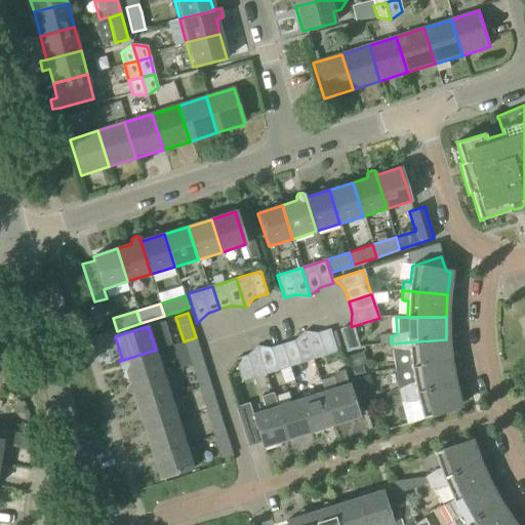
[(360,349),(353,326),(351,326),(338,329),(346,353),(360,349)]
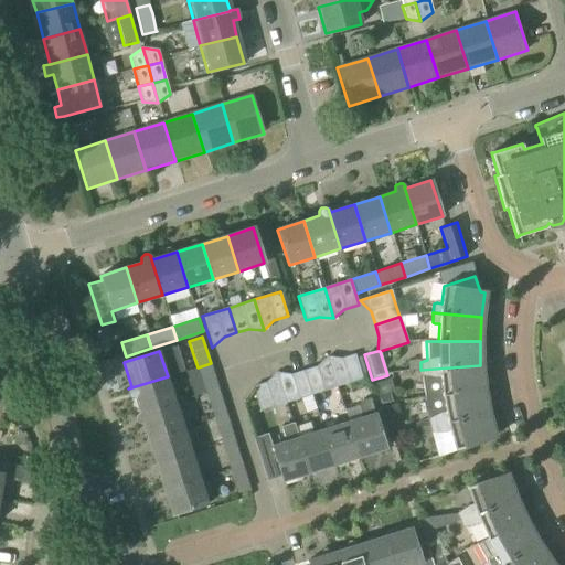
[(327,356),(337,387),(362,380),(355,354),(341,359),(327,356)]
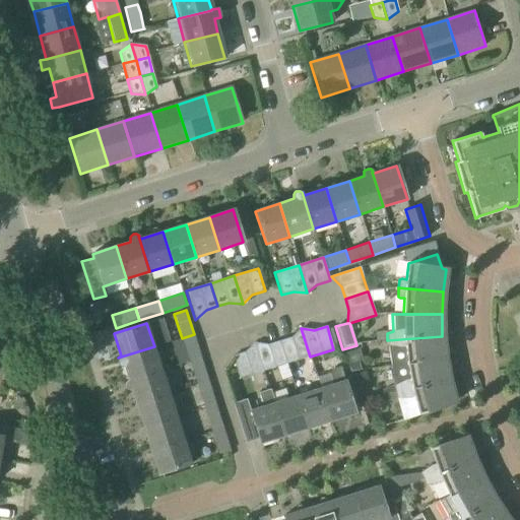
[(310,356),(301,328),(290,337),(279,341),(283,352),(286,364),(310,356)]
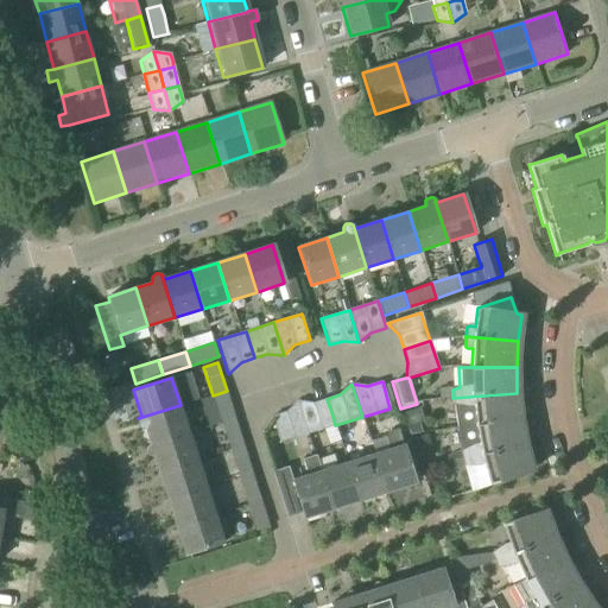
[(235,418),(227,391),(213,396),(200,400),(208,426),(221,423),(235,418)]
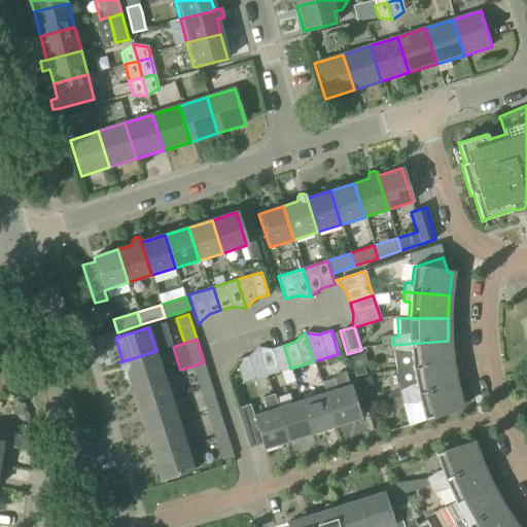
[(413,369),(451,363),(448,341),(392,345),(393,352),(407,353),(411,353),(413,369)]
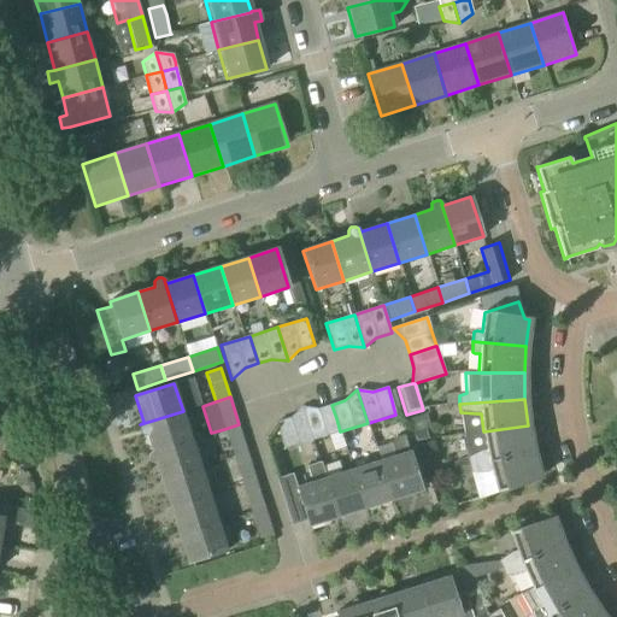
[(340,432),(336,418),(331,405),(317,409),(301,407),(312,440),(340,432)]
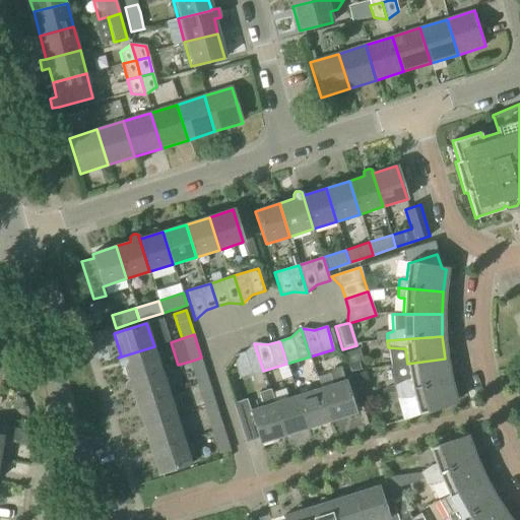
[(263,371),(254,343),(244,351),(232,355),(239,379),(263,371)]
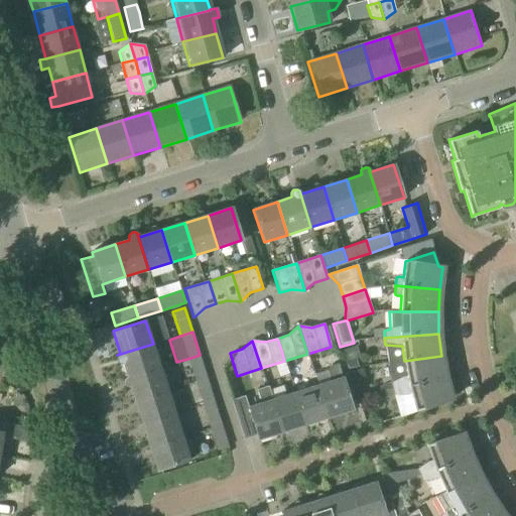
[(125,378),(160,367),(153,344),(117,355),(116,356),(116,357),(116,359),(116,360),(116,361),(116,362),(117,363),(118,364),(124,366),(127,376),(125,378)]
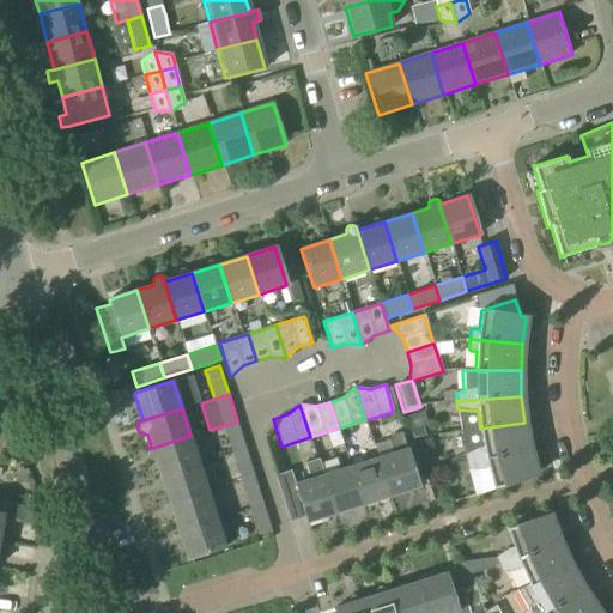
[(423,411),(406,417),(411,431),(423,428),(428,426),(423,411)]
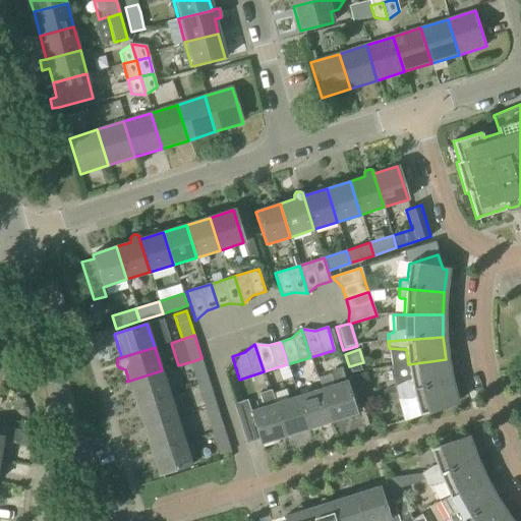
[(396,394),(450,381),(446,359),(408,364),(411,381),(406,381),(394,387),(396,394)]
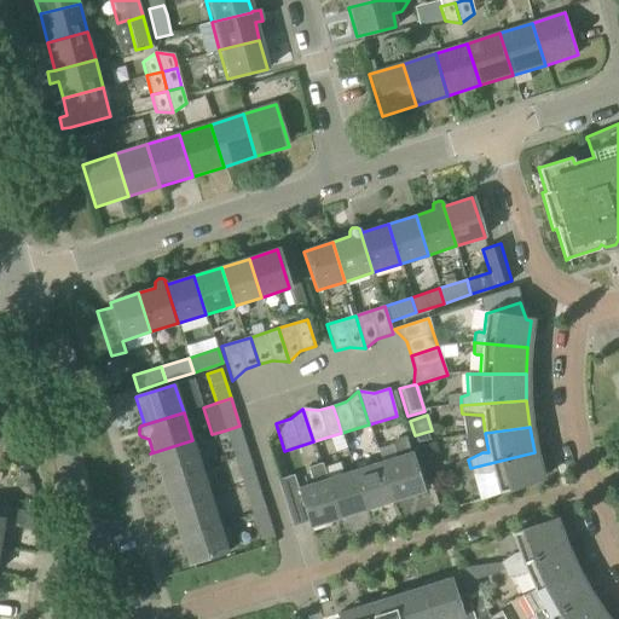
[(423,491),(411,452),(405,435),(394,439),(392,445),(395,457),(382,461),(394,499),(423,491)]
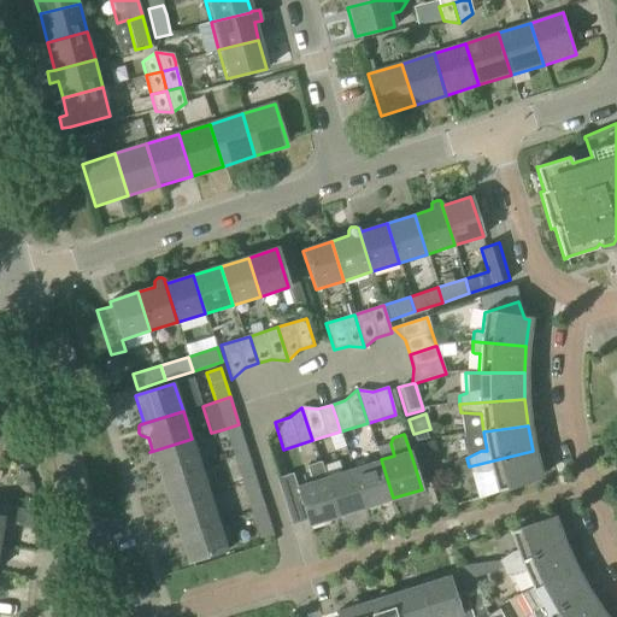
[(162,479),(200,466),(192,439),(150,452),(148,453),(147,456),(147,457),(147,459),(148,460),(150,462),(152,463),(157,463),(162,479)]
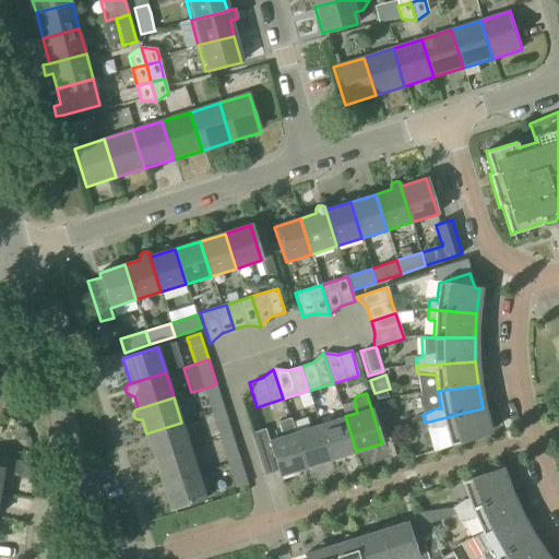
[(377,404),(381,417),(394,413),(390,400),(377,404)]
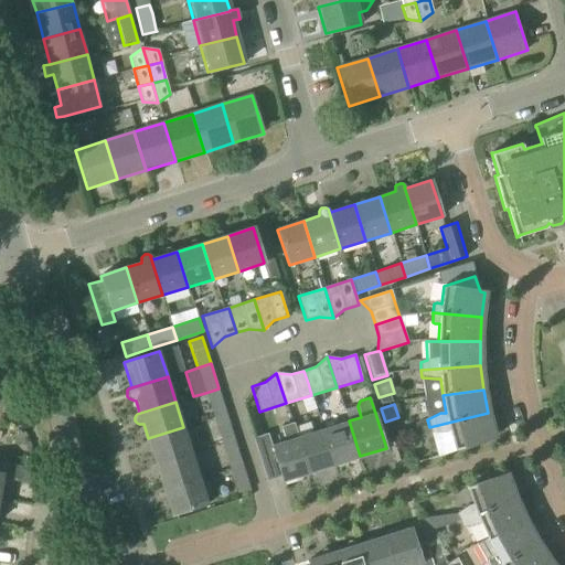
[(494,437),(488,413),(429,427),(430,434),(437,434),(443,455),(455,451),(455,450),(494,437)]
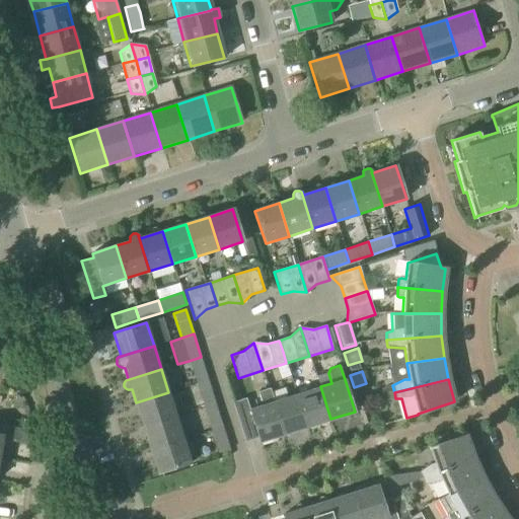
[(307,427),(330,419),(320,386),(297,394),(307,427)]
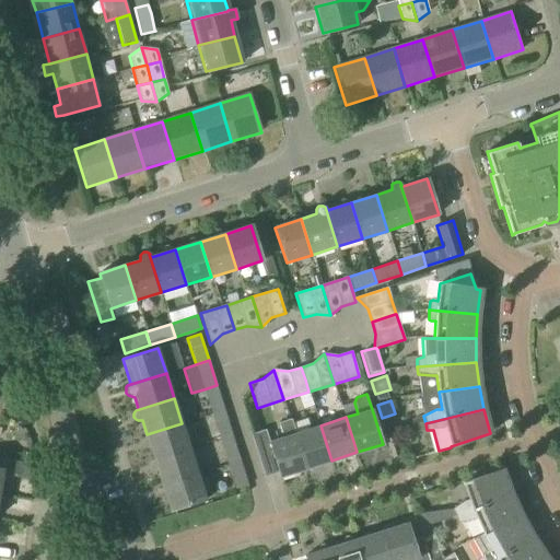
[(307,468),(292,423),(291,419),(278,423),(282,438),(271,441),(268,433),(254,438),(265,471),(278,467),(281,477),(307,468)]
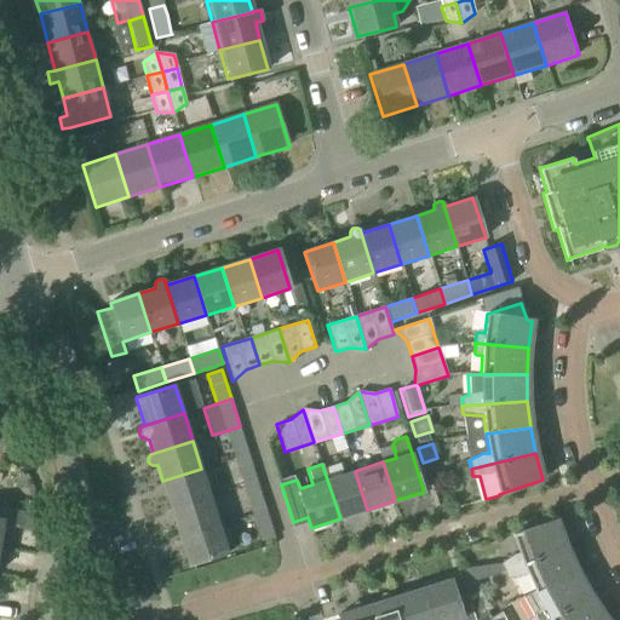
[(367,510),(355,471),(343,475),(340,464),(323,469),(340,518),(367,510)]
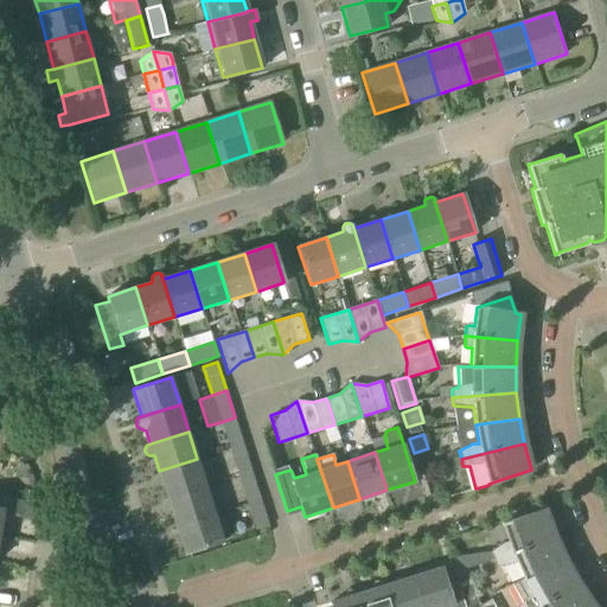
[(164,499),(205,486),(197,459),(159,471),(167,497),(164,499)]
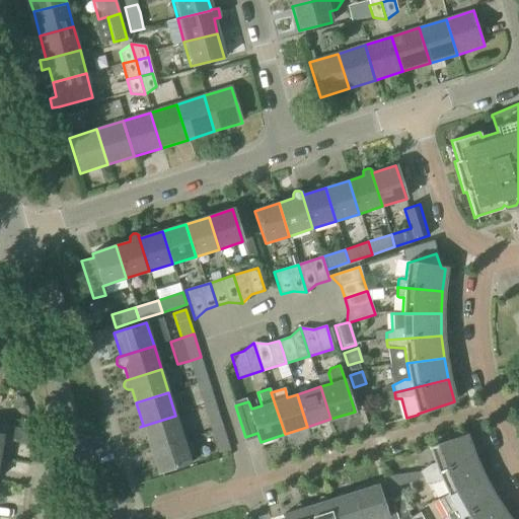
[(223,427),(215,403),(203,408),(211,430),(223,427)]
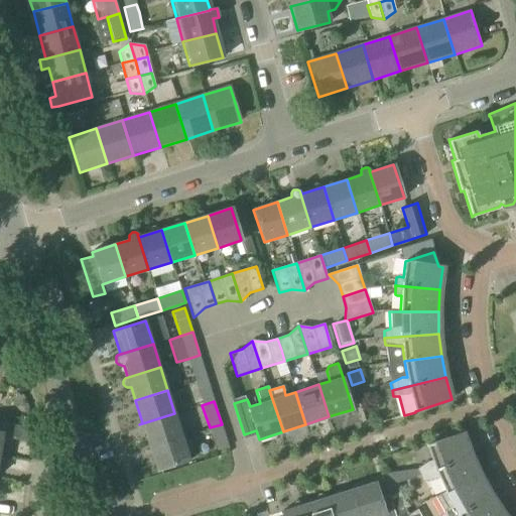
[(149,446),(181,436),(174,413),(139,424),(138,425),(138,427),(137,428),(138,430),(140,432),(146,435),(149,446)]
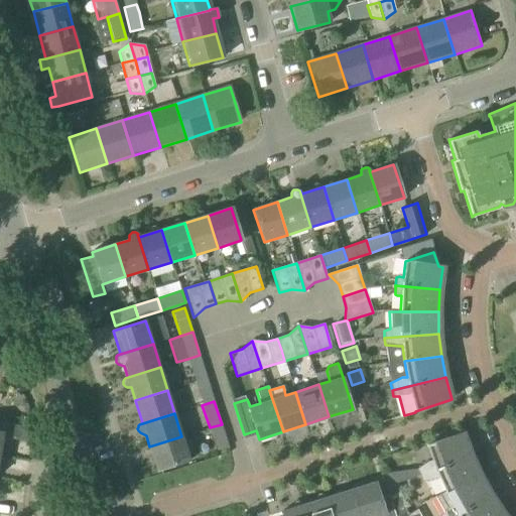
[(229,447),(222,424),(210,427),(217,452),(229,447)]
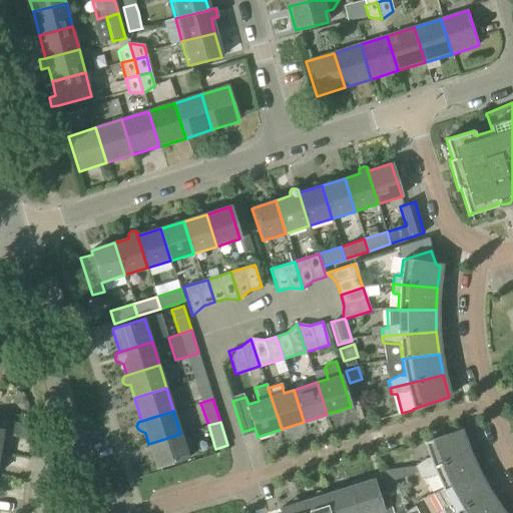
[(417,473),(468,453),(460,431),(424,443),(429,458),(425,460),(415,468),(417,473)]
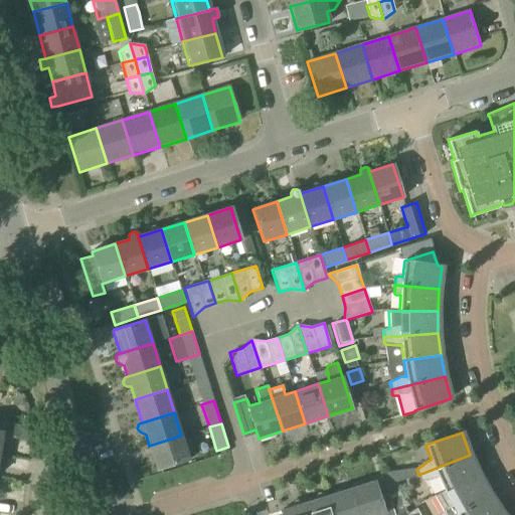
[(157,469),(189,459),(181,436),(149,446),(157,469)]
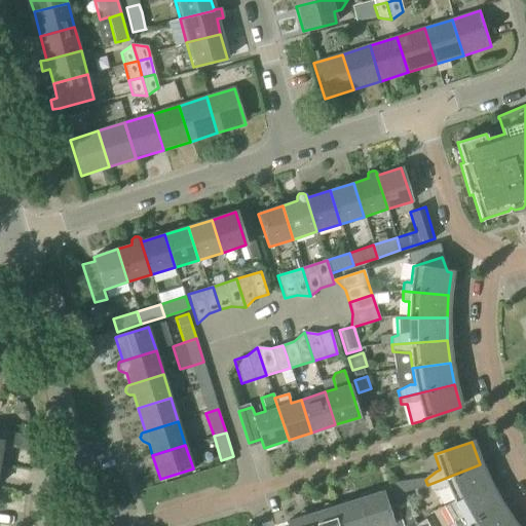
[(454,502),(489,484),(480,464),(427,485),(430,492),(444,489),(448,487),(454,502)]
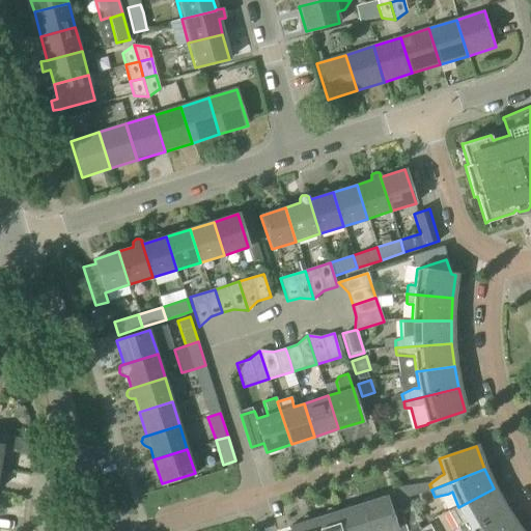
[(398,502),(409,498),(411,497),(431,490),(429,484),(403,487),(394,491),(398,502)]
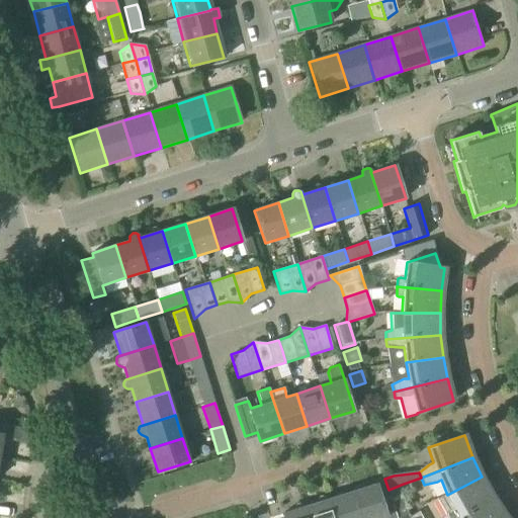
[(455,517),(492,496),(482,477),(447,495),(436,500),(445,516),(442,517),(455,517)]
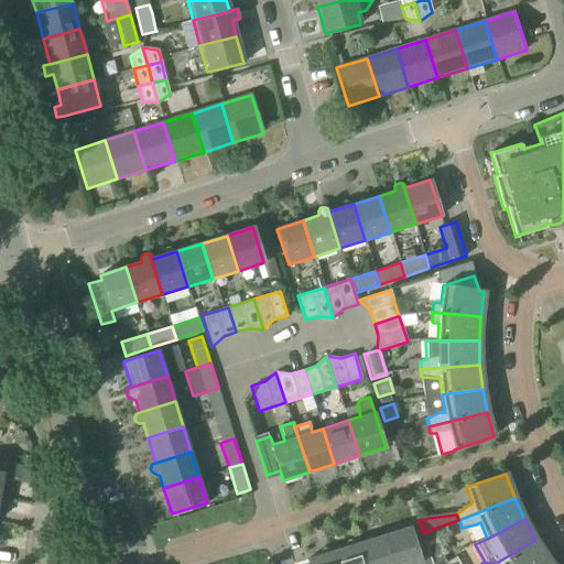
[(384,535),(392,563),(416,563),(422,563),(411,528),(384,535)]
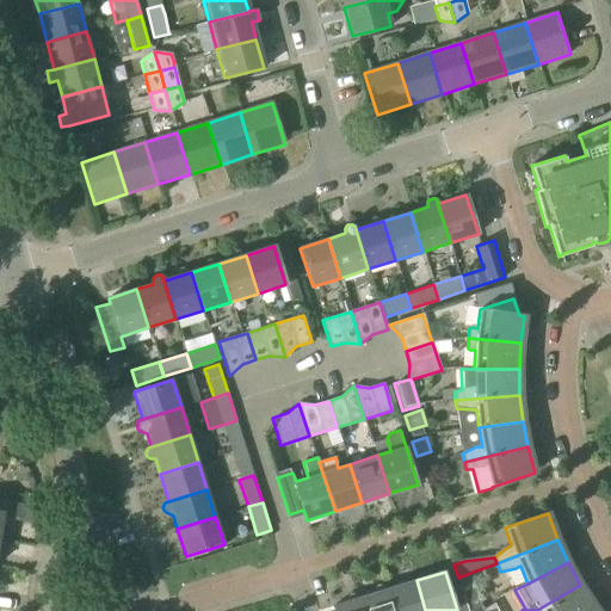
[(467,610),(471,610),(481,606),(470,573),(457,578),(467,610)]
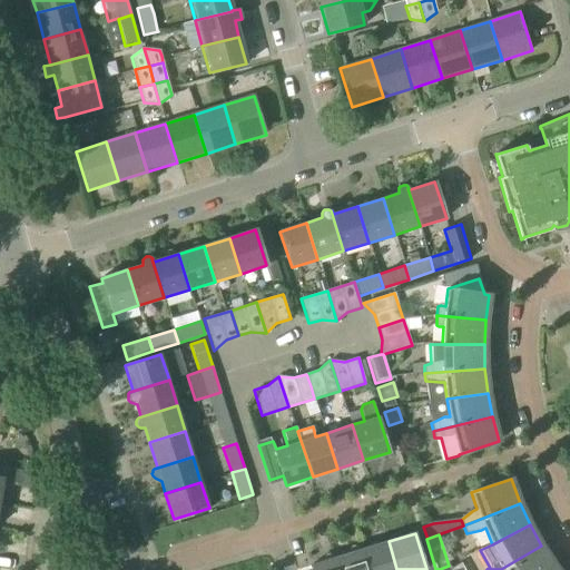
[(369,569),(396,569),(389,541),(363,549),(369,569)]
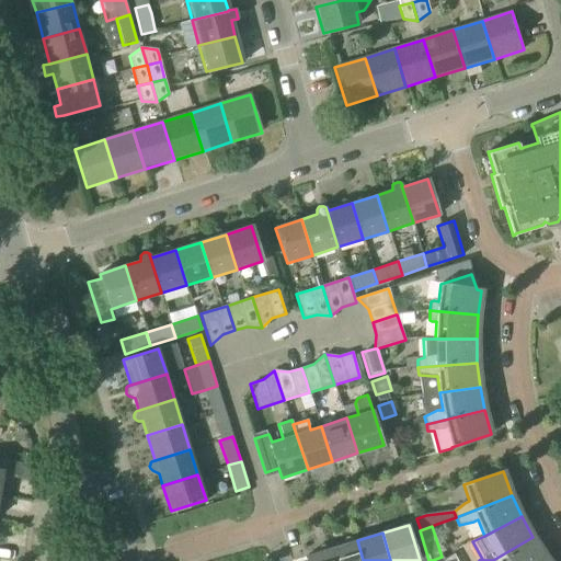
[(540,560),(546,558),(533,537),(493,560),(540,560)]
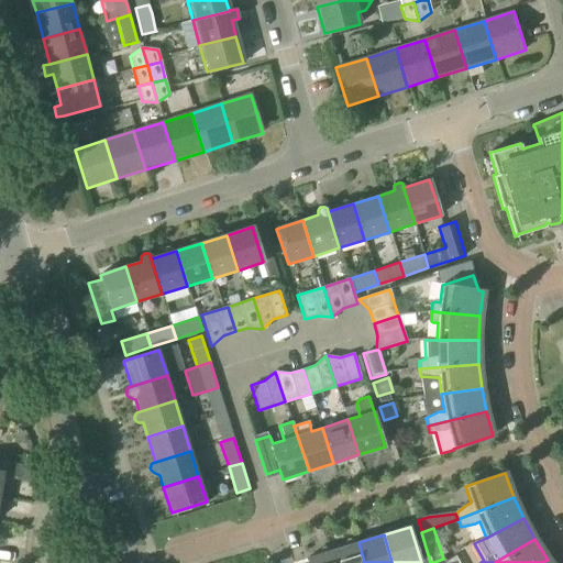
[(337,562),(364,562),(359,542),(333,550),(337,562)]
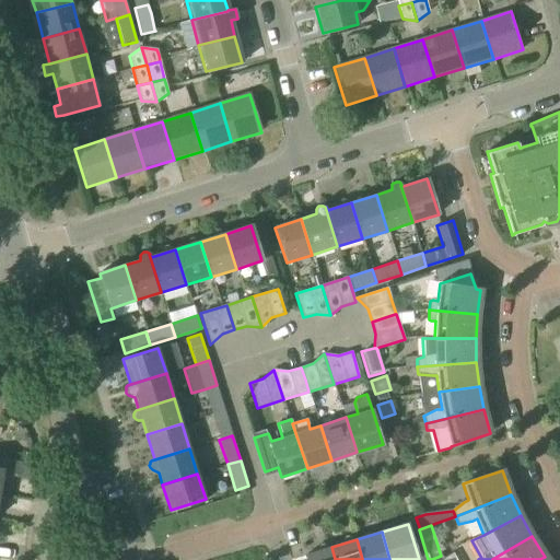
[(335,559),(331,547),(305,556),(306,559),(335,559)]
